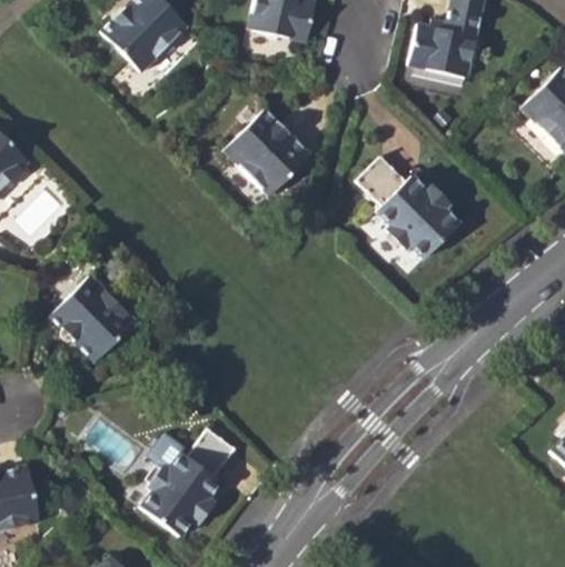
[(132,0),(102,30),(144,70),(189,25),(164,0),(132,0)]
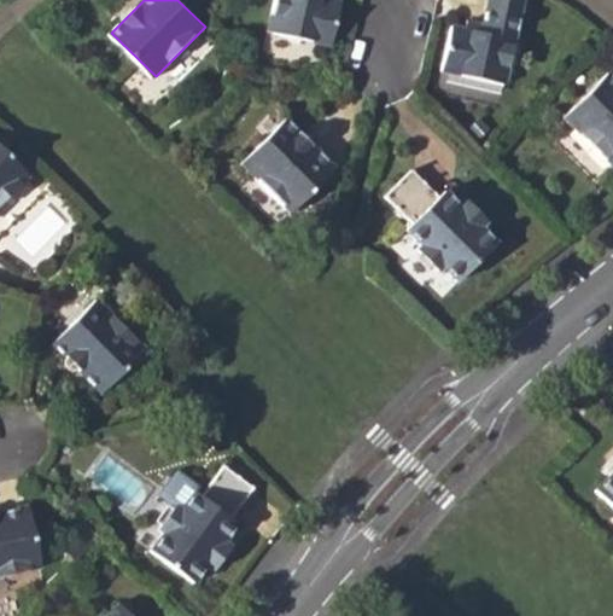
[(278,0),(272,30),(336,45),(345,0),(278,0)]
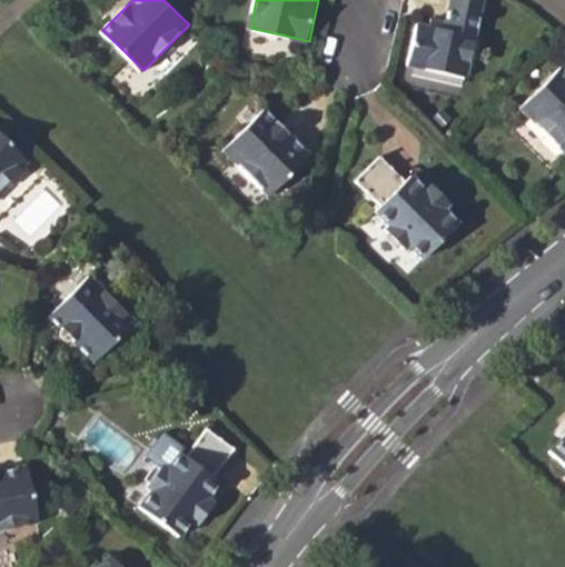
[(446,29),(433,26),(419,22),(409,63),(468,77),(485,0),(453,0),(448,20),(446,29)]
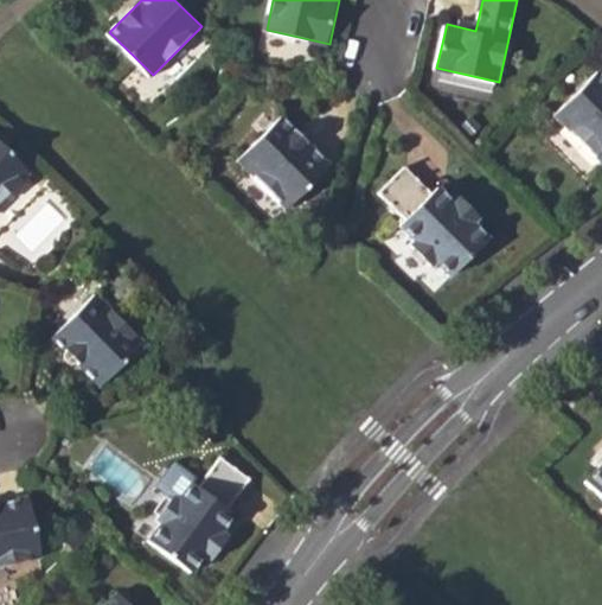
[(461,27),(475,31),(478,21),(465,19),(461,27)]
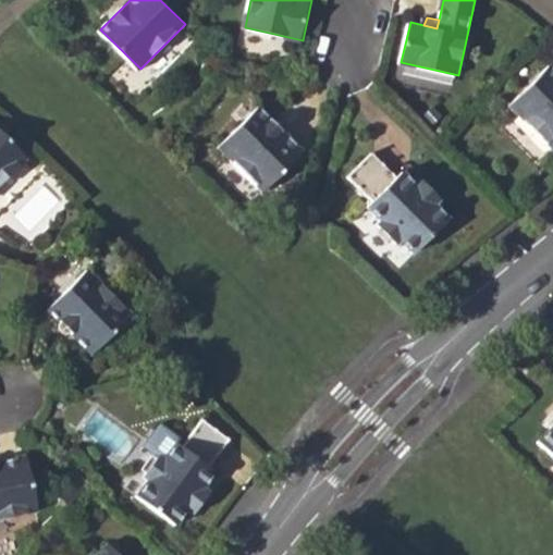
[(552,65),(513,105),(552,146),(552,65)]
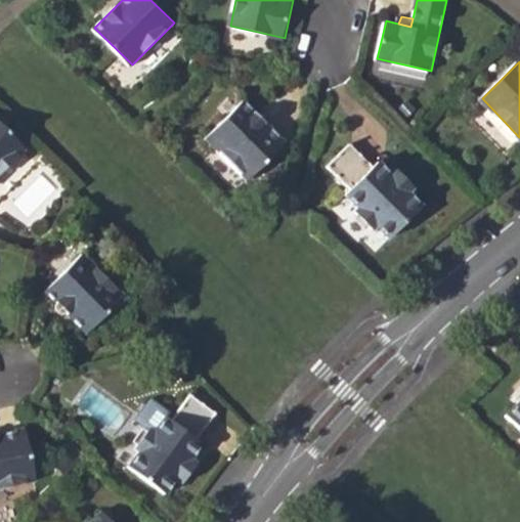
[(208,137),(251,179),(288,142),(245,100),(208,137)]
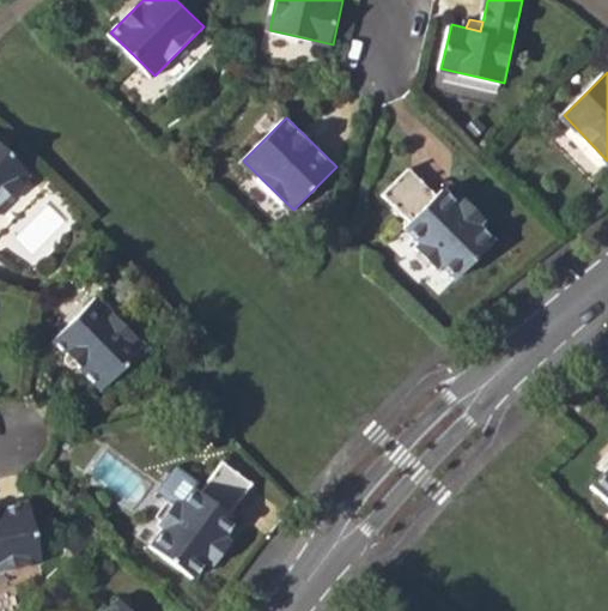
[(0,205),(32,174),(0,140),(0,205)]
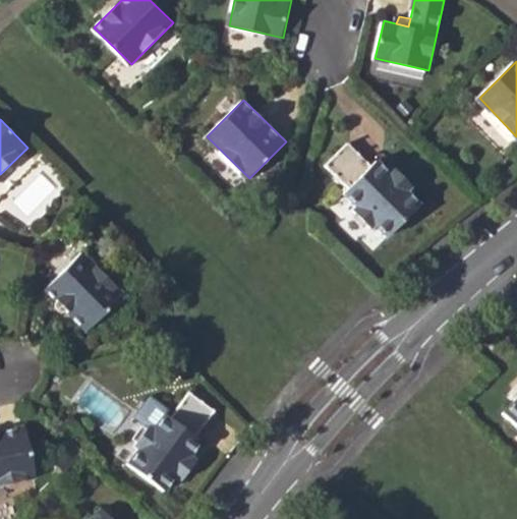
[(377,222),(390,235),(422,204),(404,186),(400,189),(393,182),(397,179),(378,161),(374,165),(350,141),(328,165),(351,187),(346,192),(359,206),(355,209),(372,226),(377,222)]
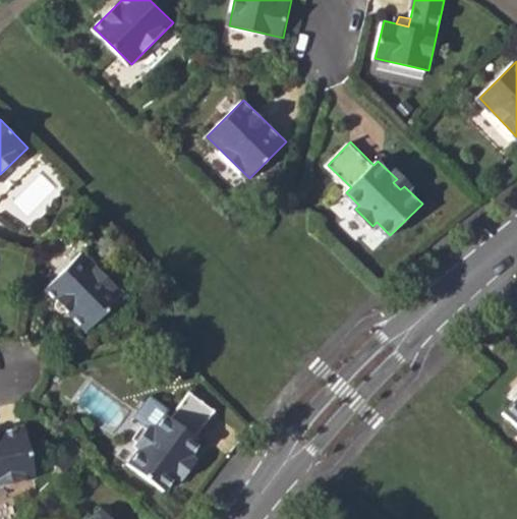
[(46,288),(89,332),(127,294),(83,249),(46,288)]
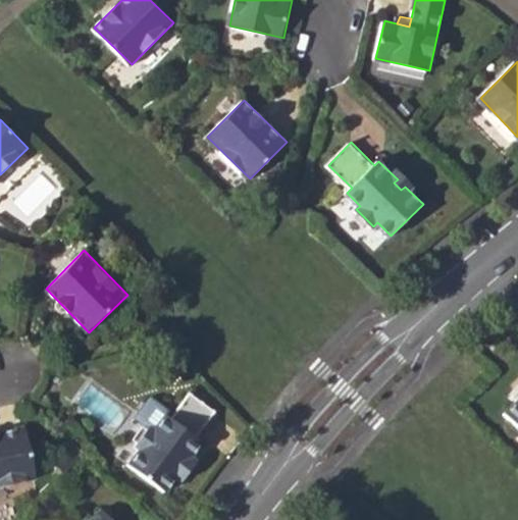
[(130,462),(167,490),(178,475),(192,457),(204,439),(198,436),(217,411),(193,392),(172,417),(167,413),(155,428),(151,425),(137,445),(141,448),(130,462)]
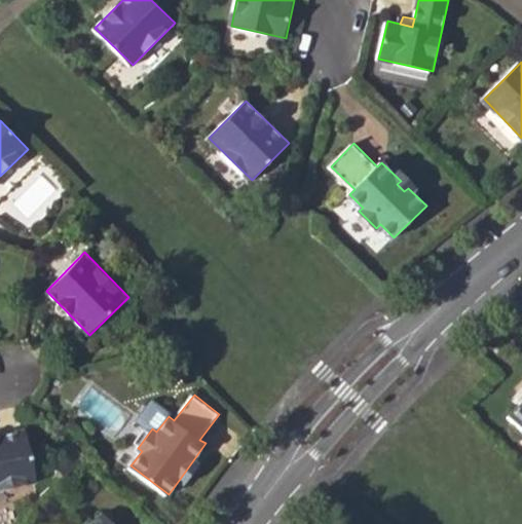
[(511,416),(521,427),(521,406),(511,416)]
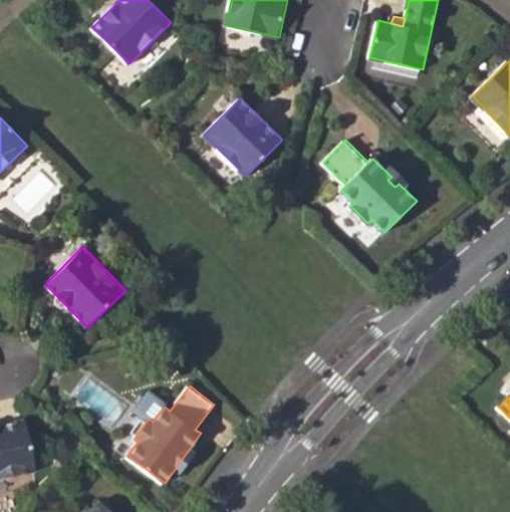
[(0,426),(0,478),(37,471),(26,421),(0,426)]
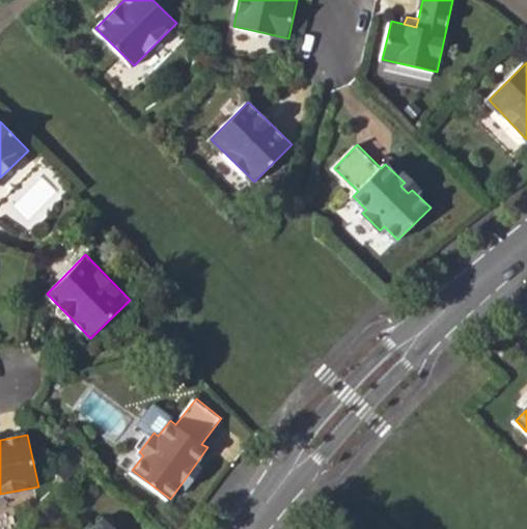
[(182,483),(187,488),(200,468),(195,465),(182,483)]
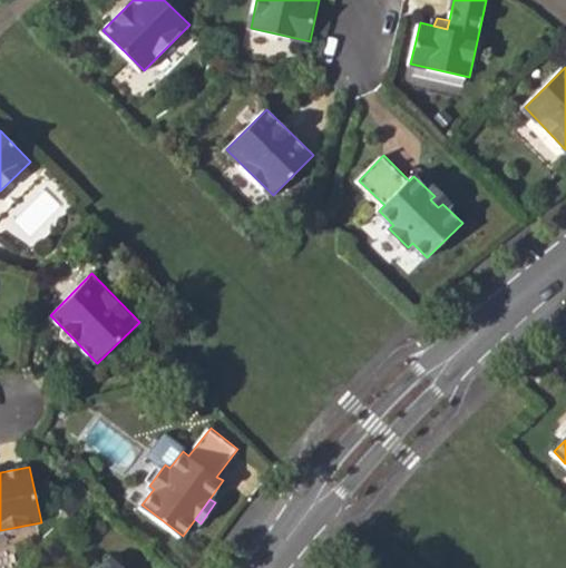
[(100,567),(126,567),(114,555),(100,567)]
